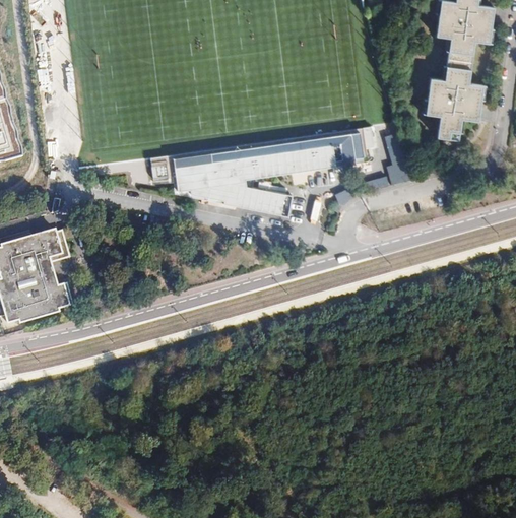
[(437,40),(450,41),(446,80),(431,79),(427,116),(440,118),(438,139),(462,142),(465,122),(481,124),(487,87),(472,85),(477,46),(490,47),(494,9),(482,8),(482,0),(457,0),(457,3),(441,3),(437,40)]
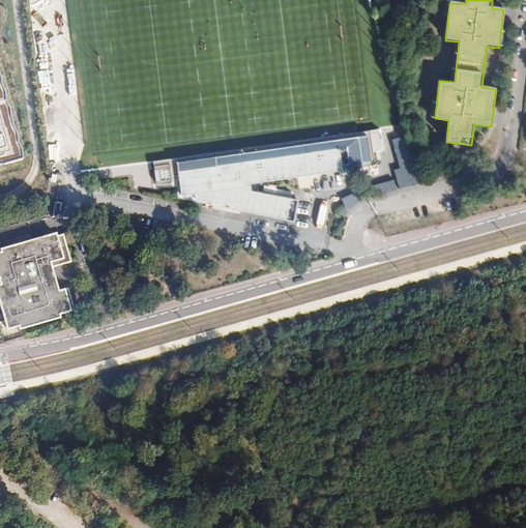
[(0,100),(9,97),(9,87),(5,83),(4,70),(0,65),(0,63),(0,100)]
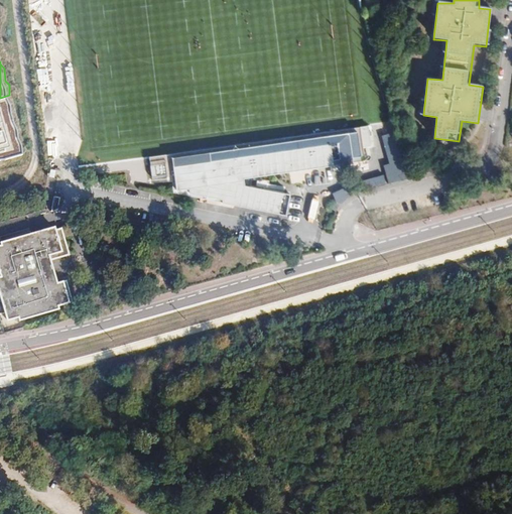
[(22,152),(26,153),(26,142),(21,136),(20,125),(16,121),(15,115),(14,109),(13,100),(9,95),(0,98),(0,157),(6,158),(12,154),(19,154),(22,152)]
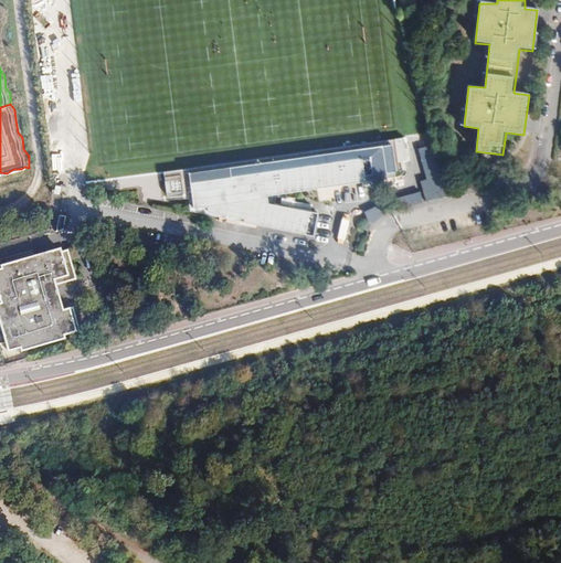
[(192,184),(193,193),(196,210),(205,209),(211,209),(210,213),(245,221),(245,224),(316,240),(320,216),(271,205),(272,199),(404,180),(399,144),(190,170),(192,184)]
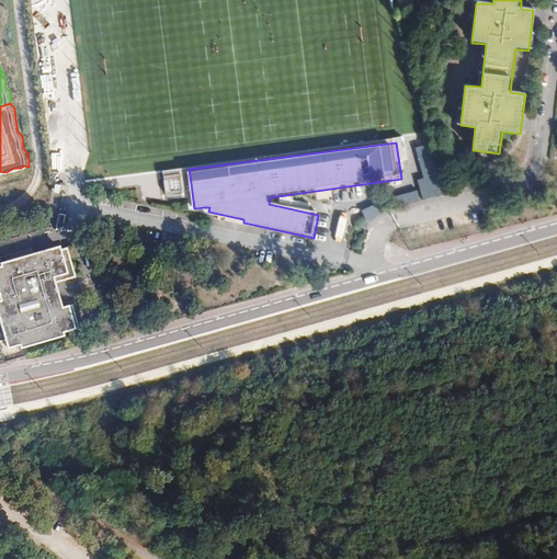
[(417,146),(424,177),(417,178),(419,189),(397,194),(399,204),(441,194),(429,143),(417,146)]
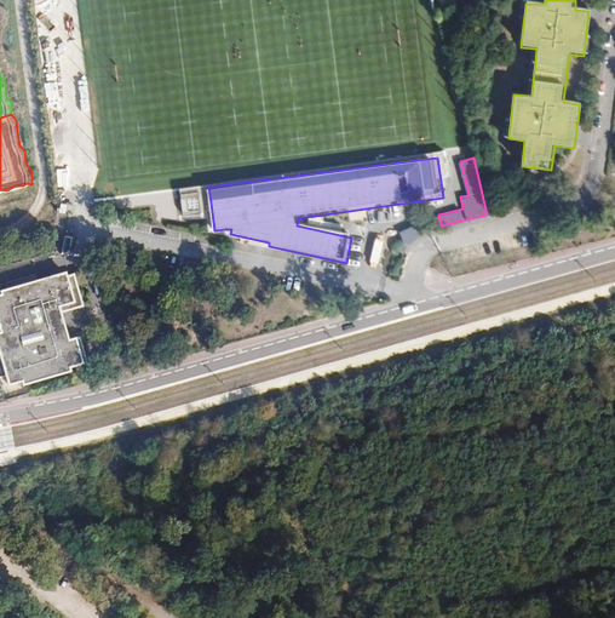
[(212,212),(207,212),(211,234),(269,246),(269,242),(230,234),(231,229),(225,229),(214,230),(212,212)]
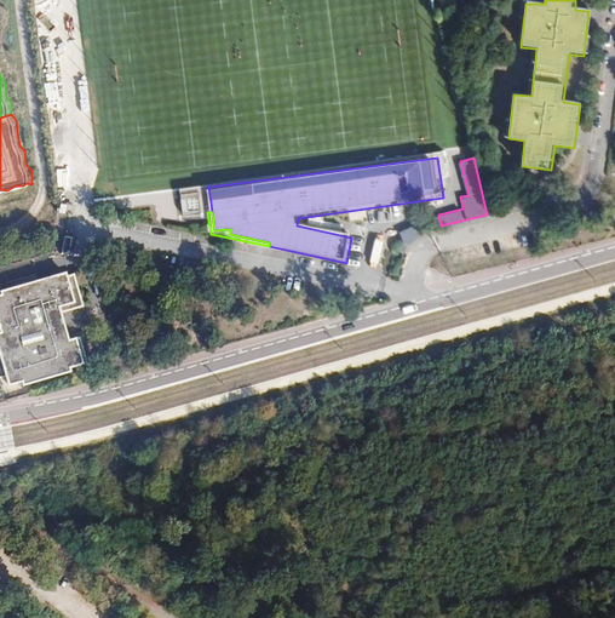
[(402,250),(407,253),(414,244),(408,240),(402,250)]
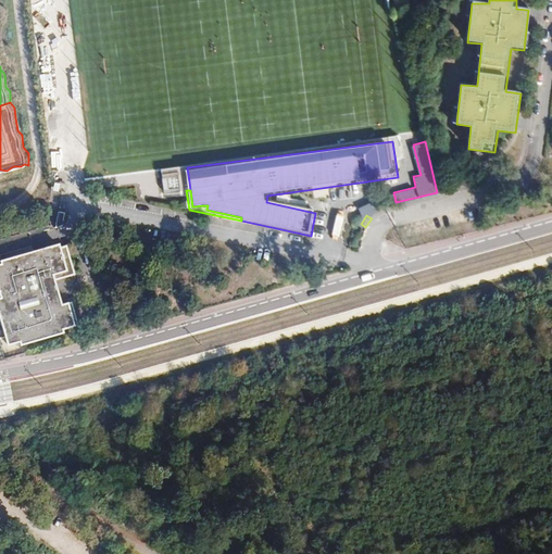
[(58,239),(0,255),(0,341),(10,339),(12,348),(77,329),(72,306),(60,310),(51,280),(67,276),(58,239)]
